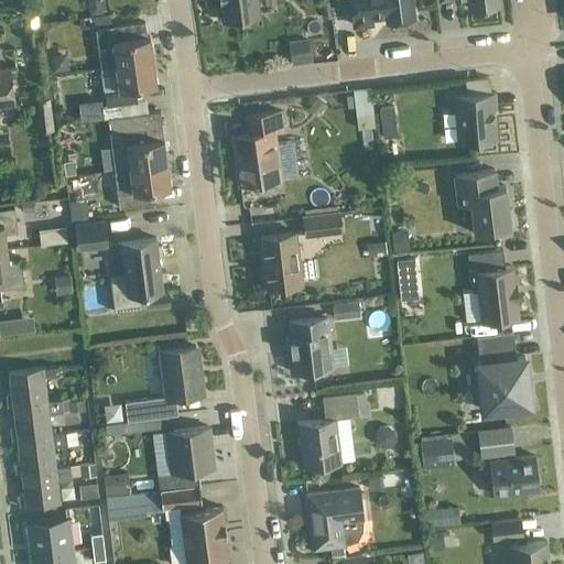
[(88,0),(90,14),(91,14),(94,14),(104,13),(104,11),(108,10),(106,0),(88,0)]
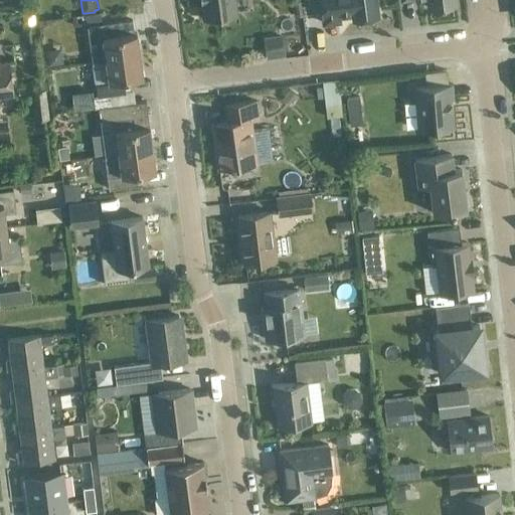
[(237,14),(235,0),(200,0),(203,19),(237,14)]
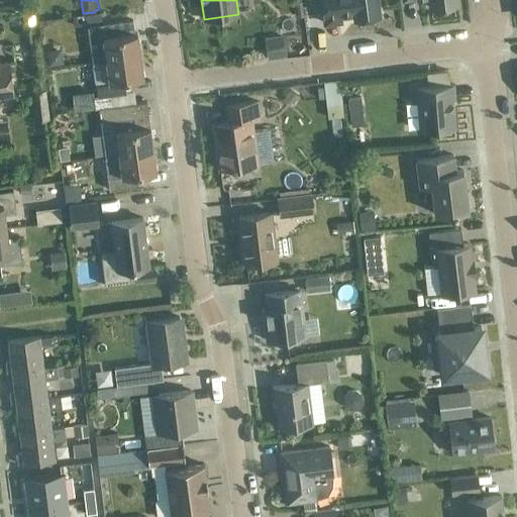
[(321,0),(325,23),(340,21),(340,16),(354,14),(354,19),(380,16),(377,0),(321,0)]
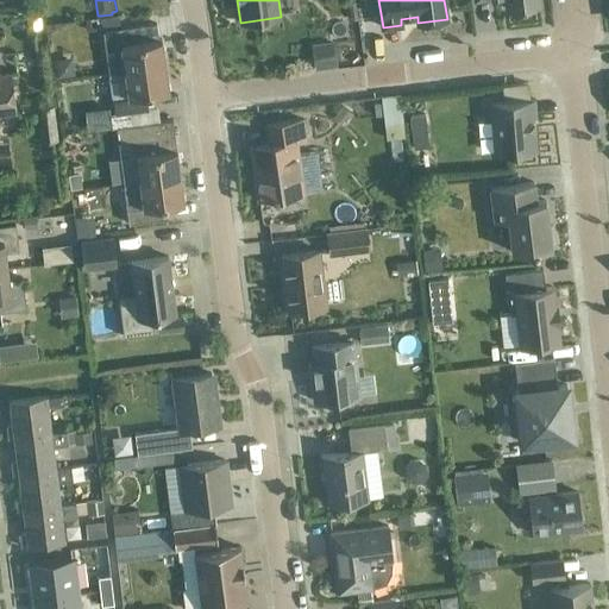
[(119,14),(101,17),(102,24),(120,22),(119,14)]
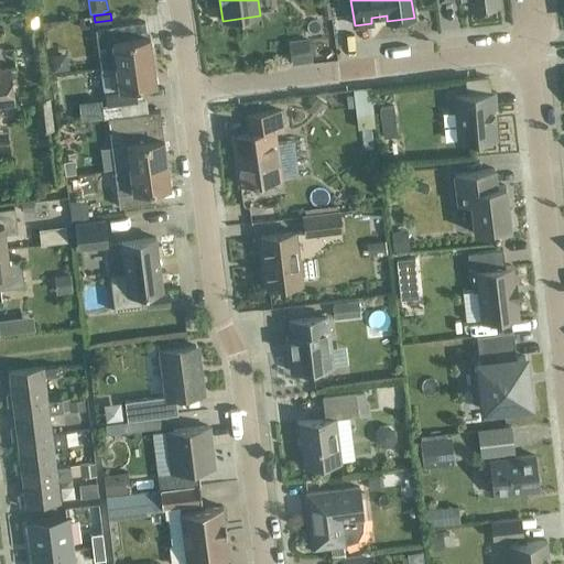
[(111,26),(96,29),(99,54),(114,52),(116,64),(153,58),(150,35),(147,36),(145,21),(111,26)]
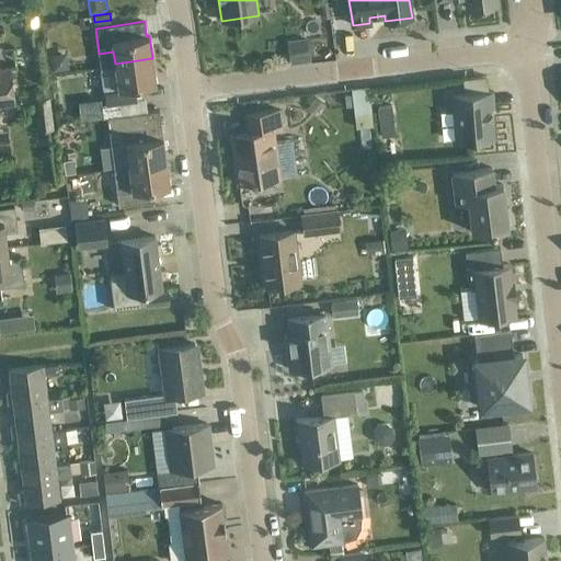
[(309,61),(307,41),(289,43),(292,64),(309,61)]
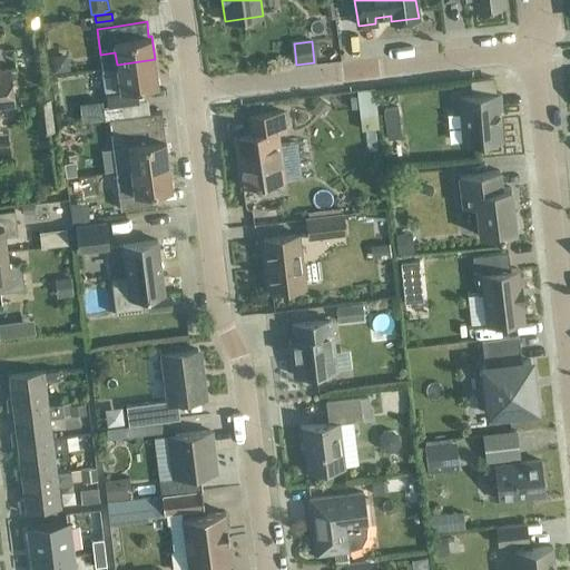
[(67,71),(66,57),(50,59),(52,74),(67,71)]
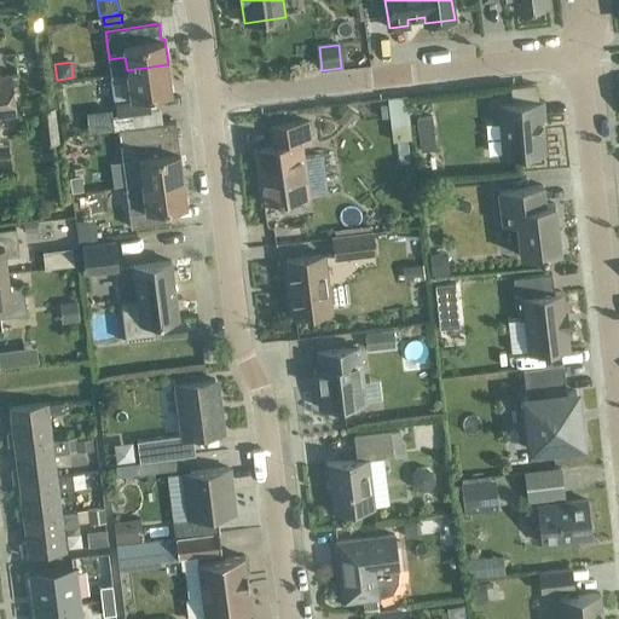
[(168,64),(127,70),(111,73),(116,114),(156,109),(154,94),(172,92),(168,64)]
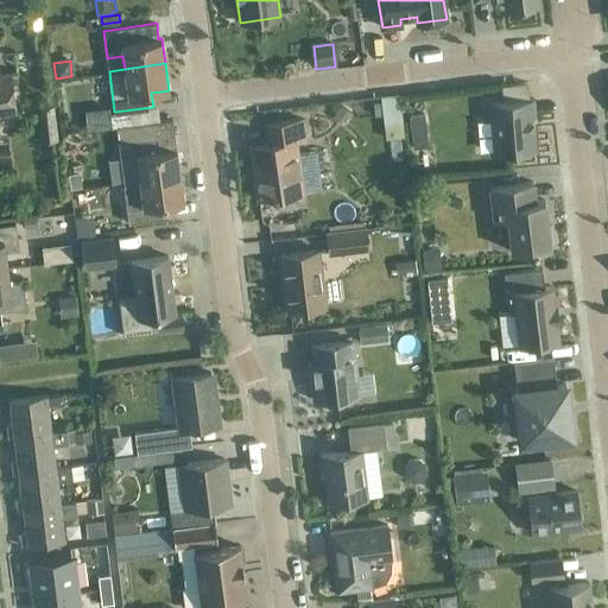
[(0,114),(14,114),(10,76),(0,76),(0,114)]
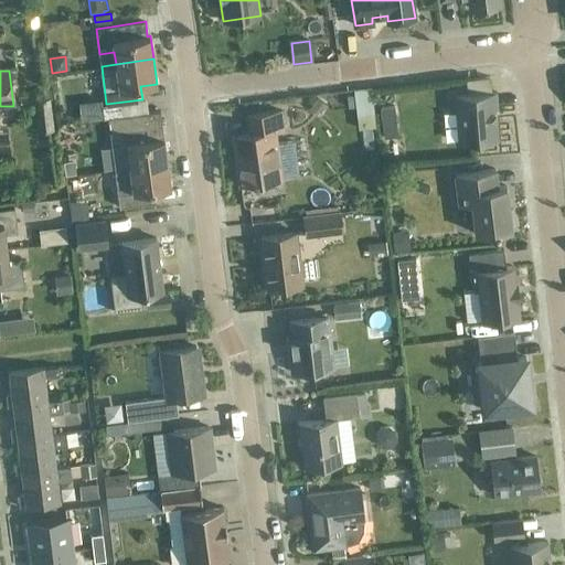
[(460,142),(497,140),(494,108),(497,107),(496,92),(456,95),(460,142)]
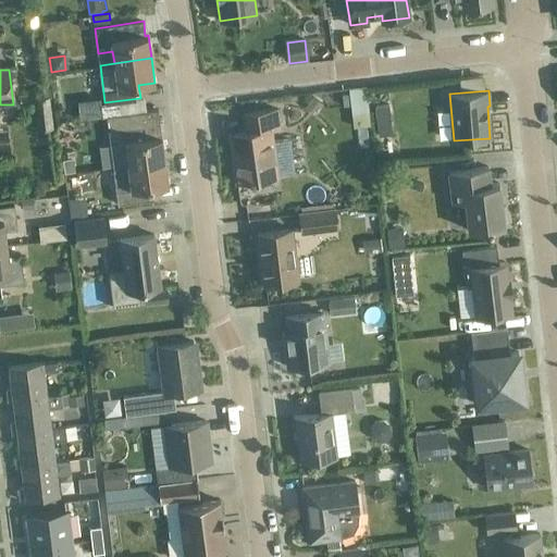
[(312,95),(304,106),(316,113),(323,102),(312,95)]
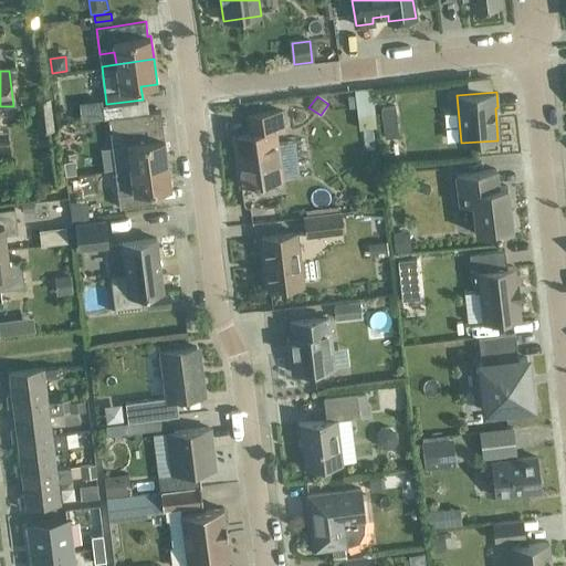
[(50,97),(33,100),(38,132),(54,129),(50,97)]
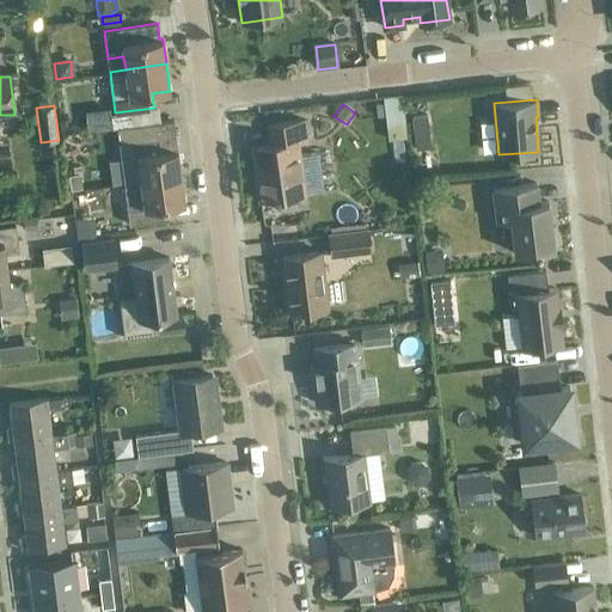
[(428,114),(414,115),(415,132),(430,130),(428,114)]
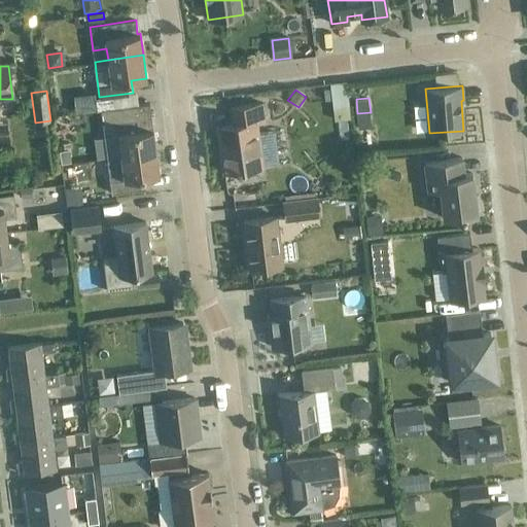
[(232,107),(235,124),(222,126),(226,149),(222,150),(225,172),(264,166),(264,164),(280,162),(275,129),(258,132),(256,121),(265,119),(262,102),(232,107)]
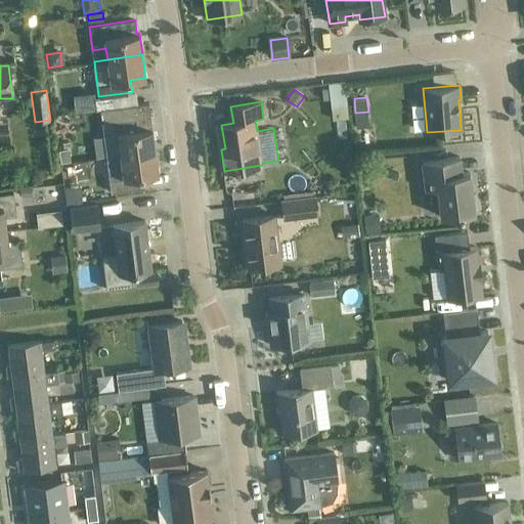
[(138,104),(98,111),(102,137),(105,158),(119,157),(154,151),(150,130),(147,103),(138,104)]
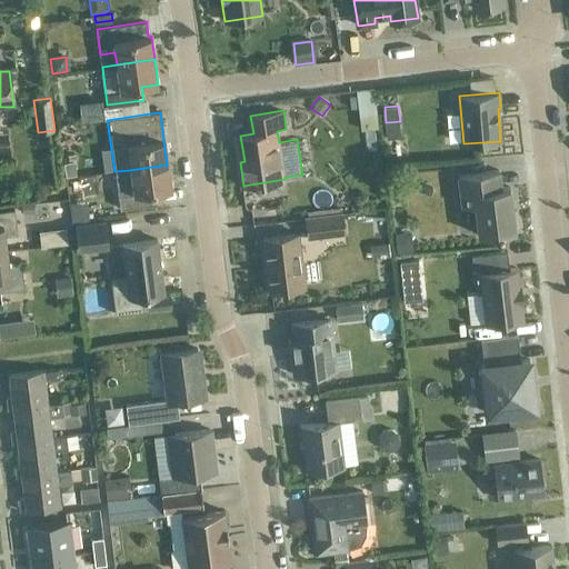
[(89,133),(88,123),(72,125),(73,136),(89,133)]
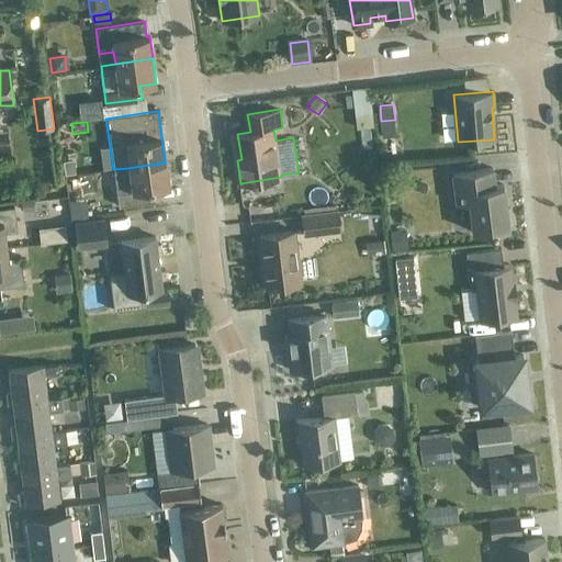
[(75,159),(64,161),(66,175),(77,173),(75,159)]
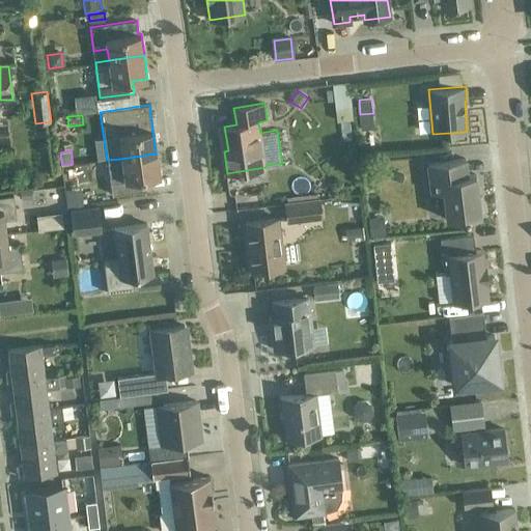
[(120,159),(107,160),(111,197),(148,192),(146,178),(159,176),(156,154),(120,159)]
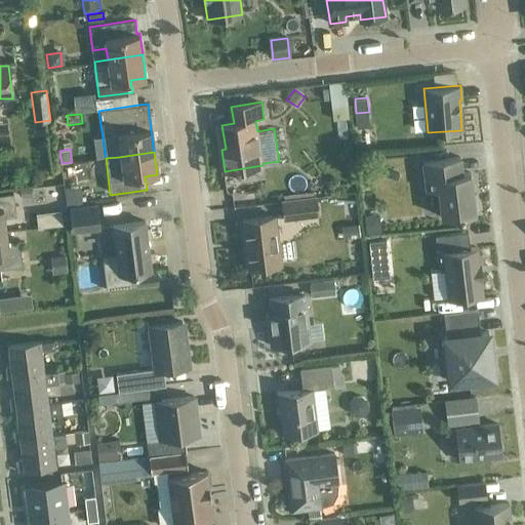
[(461,173),(459,157),(423,161),(427,190),(439,188),(442,216),(459,214),(460,216),(463,215),(463,214),(475,212),(474,208),(478,208),(477,194),(473,195),(470,172),(461,173)]
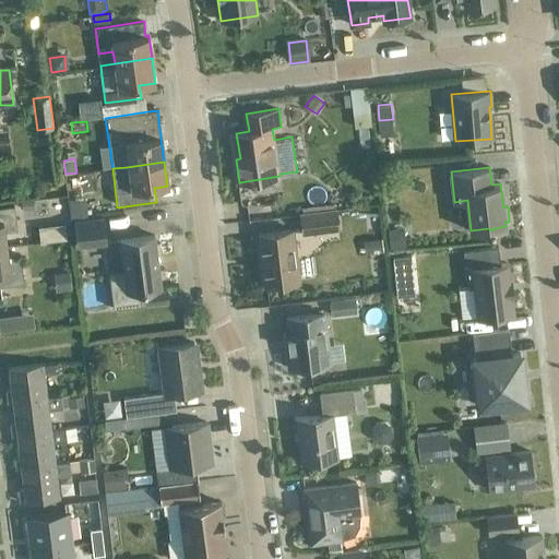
[(87,216),(85,199),(70,201),(72,218),(87,216)]
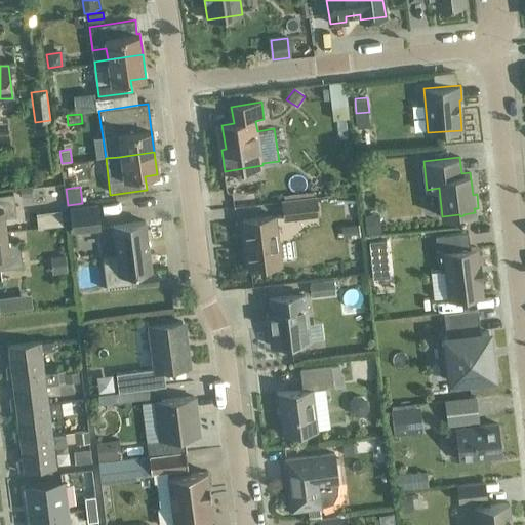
[(30,188),(19,189),(21,197),(31,196),(30,188)]
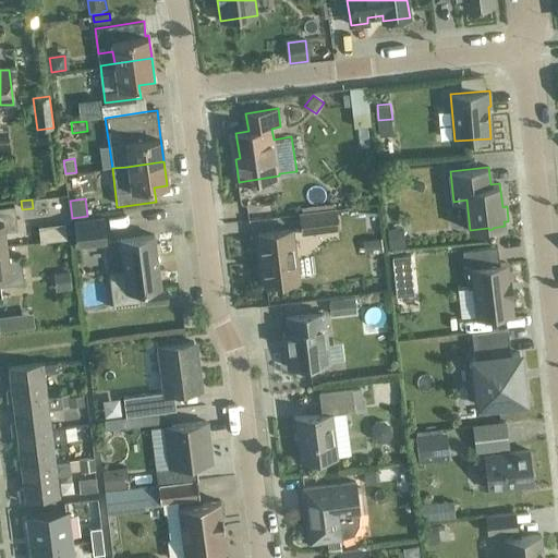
[(0,244),(7,244),(4,232),(17,230),(14,206),(0,207),(0,244)]
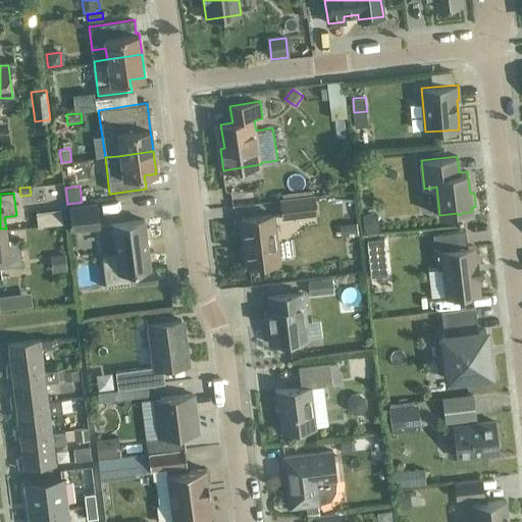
[(278,219),(316,215),(314,198),(276,202),(278,219)]
